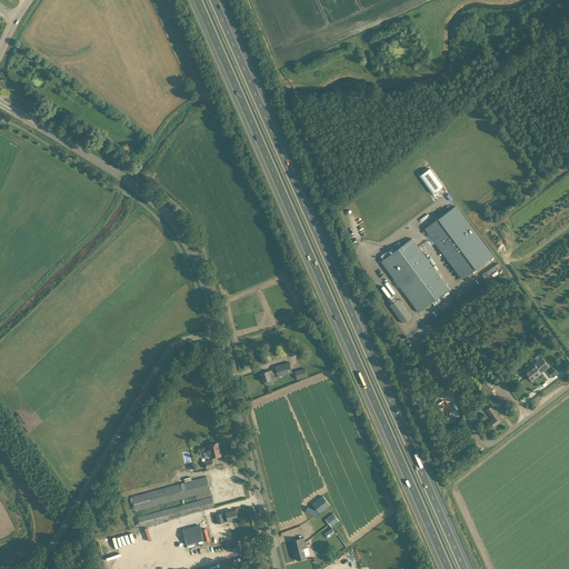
[(130,155),(133,148),(130,146),(127,143),(122,149),(126,152),(130,155)]
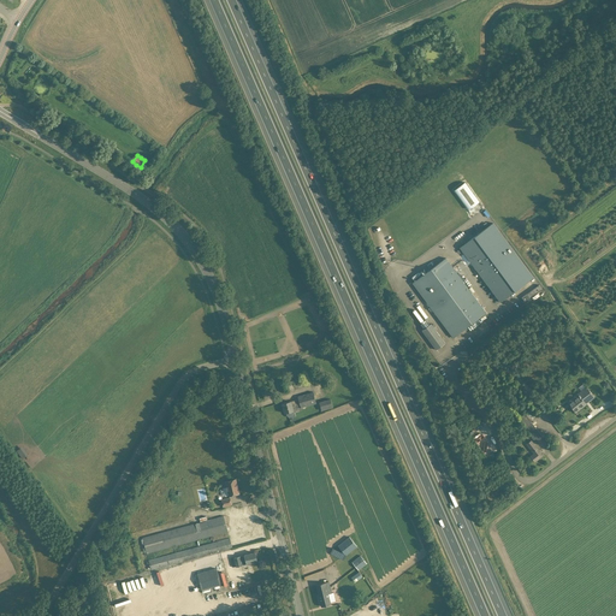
[(455,190),(468,209),(480,201),(466,182),(455,190)]
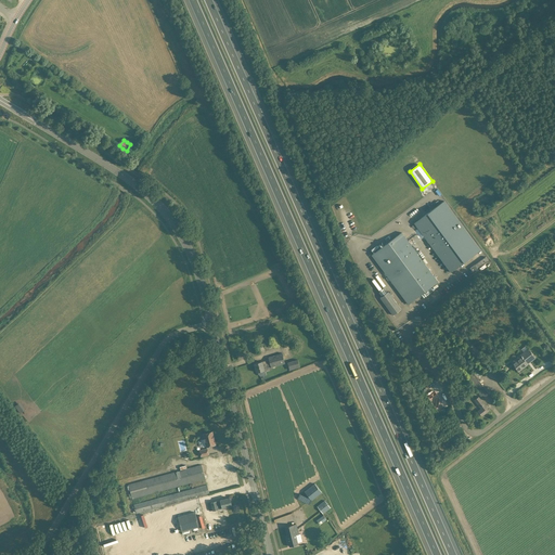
[(414,223),(451,272),(480,250),(444,201),(414,223)]
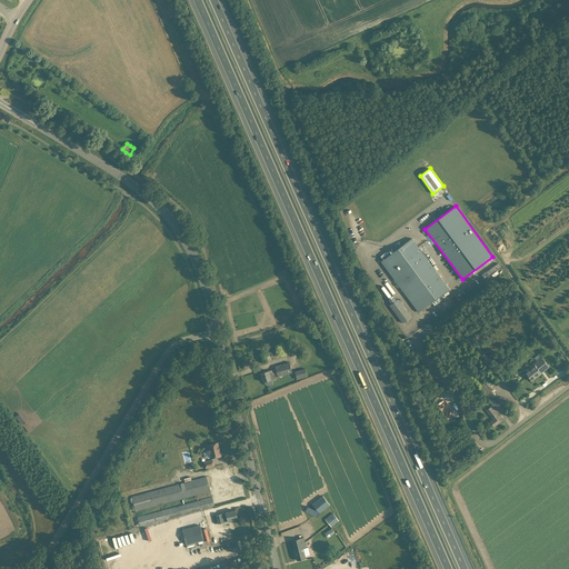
[(416,236),(412,238),(419,247),(422,245),(416,236)]
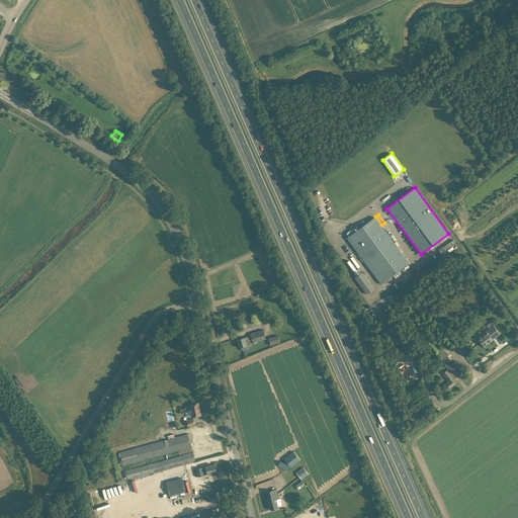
[(347,238),(380,283),(409,263),(374,217),(347,238)]
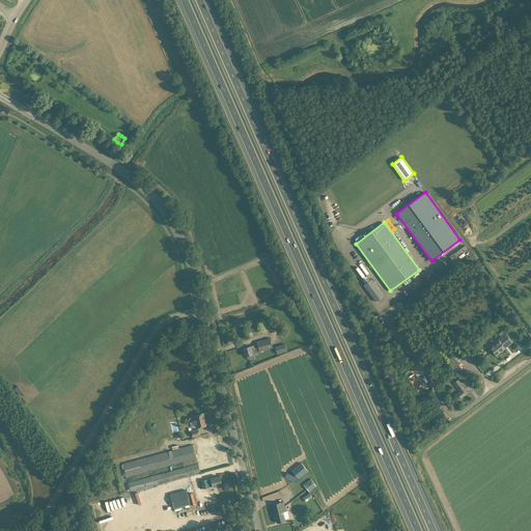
[(465,246),(454,253),(450,256),(452,259),(467,249),(465,246)]
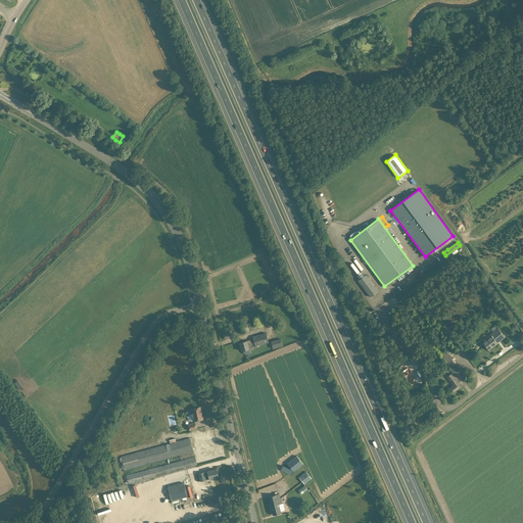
[(371,297),(378,291),(366,275),(359,281),(371,297)]
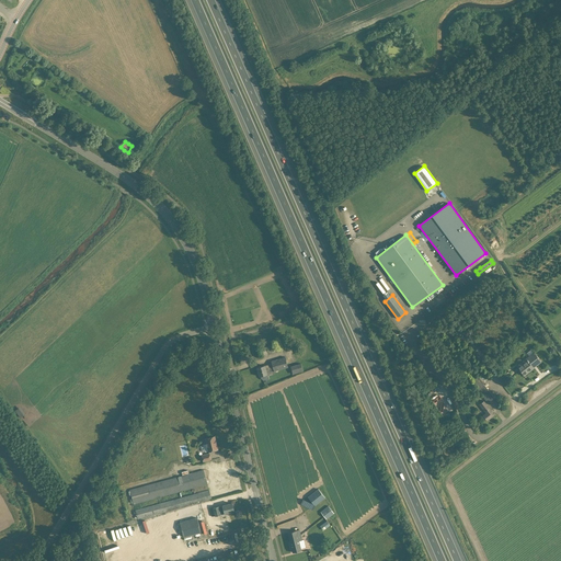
[(541,362),(534,353),(517,366),(524,376),(541,362)]
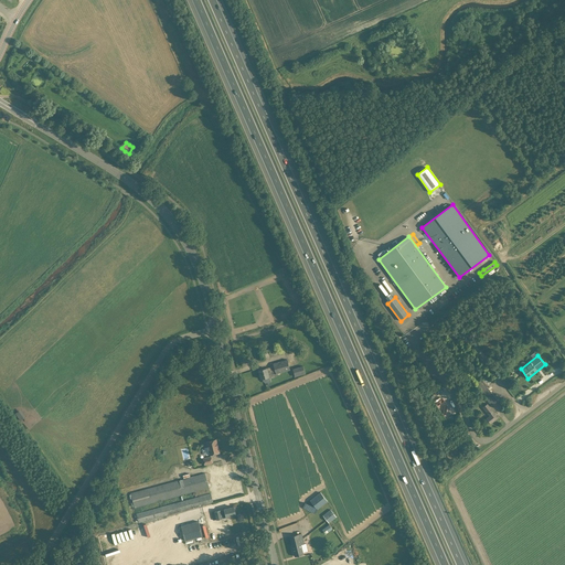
[(258,370),(262,379),(269,376),(268,373),(275,371),(276,373),(289,369),(287,359),(273,363),(273,365),(258,370)]
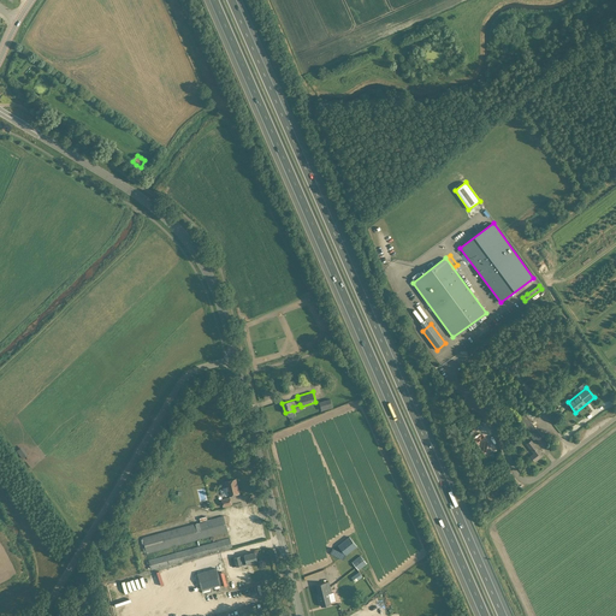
[(330,398),(318,402),(320,410),(332,407),(330,398)]
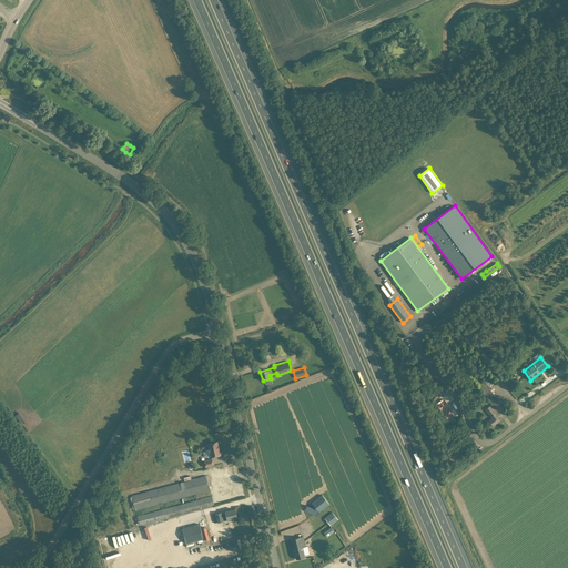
[(478,386),(487,398),(495,407),(500,403),(484,382),(478,386)]
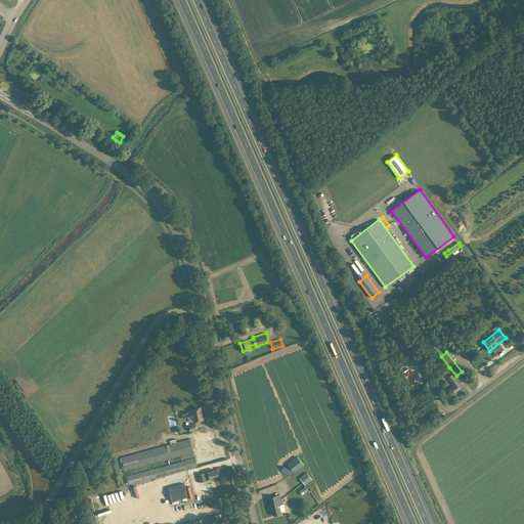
[(454,393),(462,388),(451,375),(447,378),(453,386),(451,388),(454,393)]
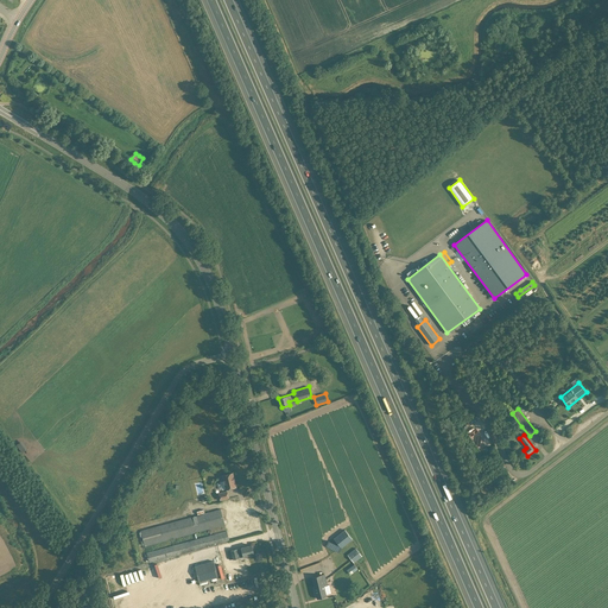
[(226,489),(230,488),(236,487),(233,473),(219,476),(219,477),(219,479),(220,480),(221,481),(223,481),(226,489)]
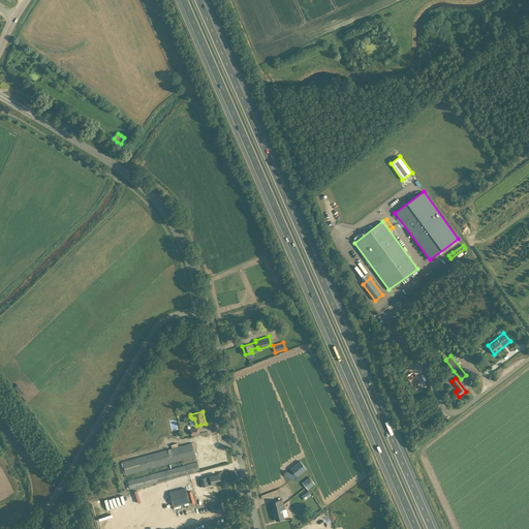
[(192,443),(122,460),(125,473),(195,458),(192,443)]
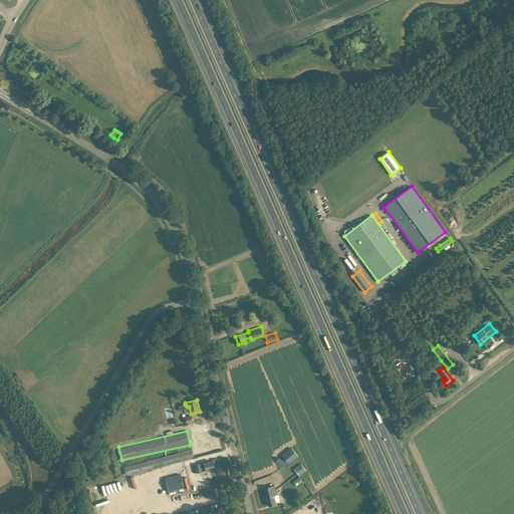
[(291,448),(282,456),(288,464),(297,456),(291,448)]
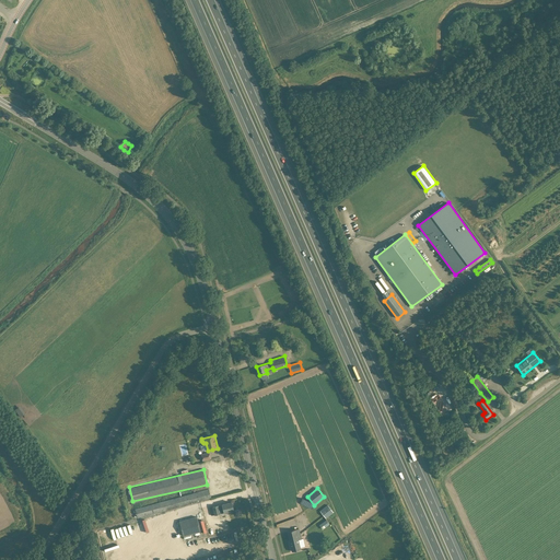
[(210,490),(135,506),(137,515),(211,499),(210,490)]
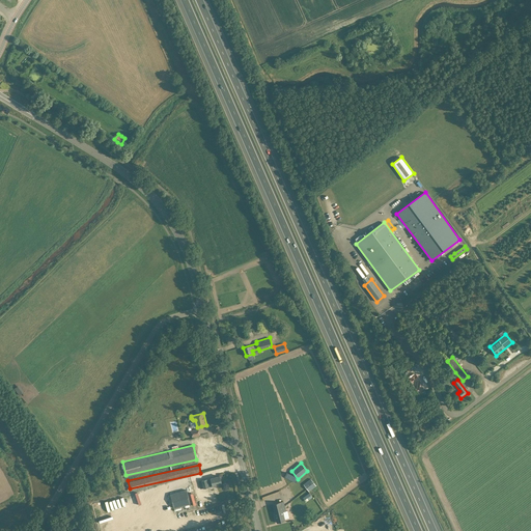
[(198,481),(200,488),(222,483),(220,476),(198,481)]
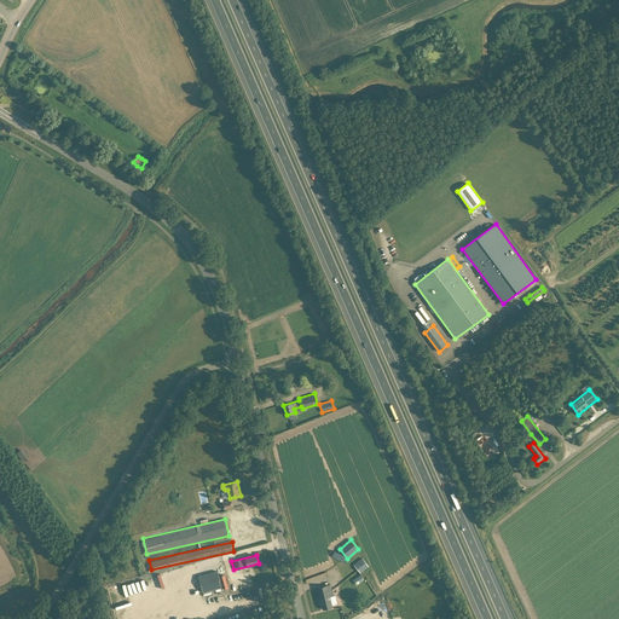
[(362,559),(353,565),(360,573),(368,566),(362,559)]
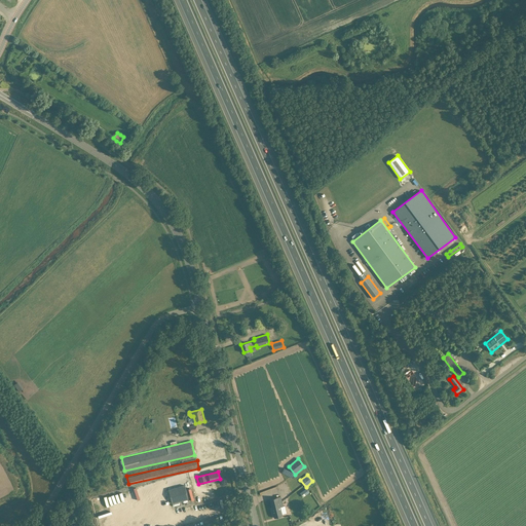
[(172,503),(188,499),(185,485),(168,489),(172,503)]
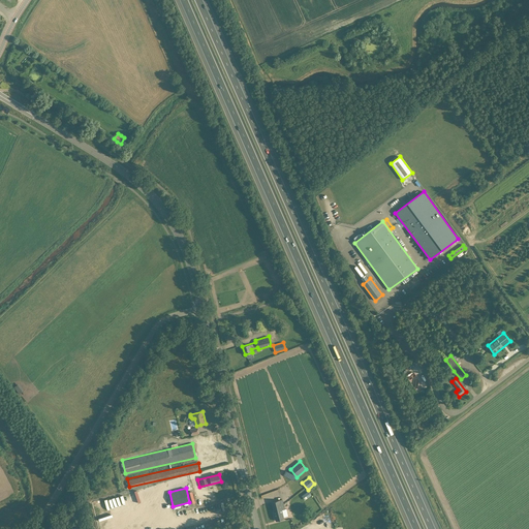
[(282,499),(271,502),(276,521),(284,519),(283,517),(288,516),(286,508),(284,509),(282,499)]
